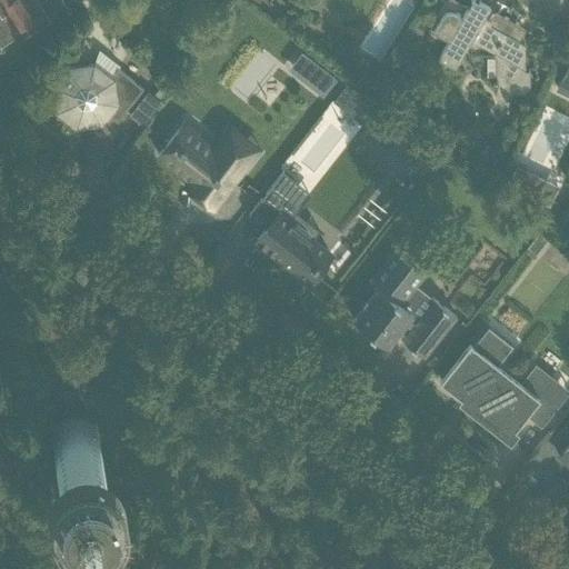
[(0,0),(0,16),(11,33),(15,38),(21,32),(28,42),(61,20),(56,11),(59,9),(53,0),(0,0)]
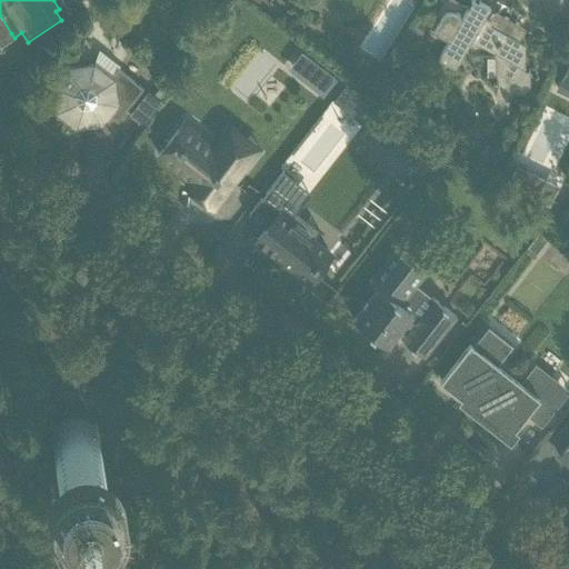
[(450,0),(446,0),(427,35),(445,46),(438,58),(456,68),(471,40),(493,53),(492,56),(495,57),(495,72),(497,79),(497,83),(495,87),(496,95),(497,97),(499,99),(503,100),(508,99),(512,95),(520,95),(525,93),(529,88),(529,85),(528,71),(525,71),(525,43),(519,41),(525,32),(497,16),(496,16),(495,16),(493,16),(491,16),(490,17),(490,18),(486,25),(481,22),(489,9),(473,0),(470,0),(466,9),(450,0)]
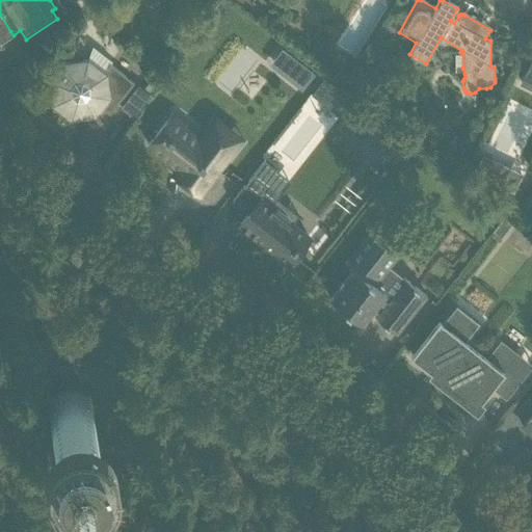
[(71,120),(95,116),(101,107),(109,113),(134,83),(110,64),(104,73),(87,60),(64,62),(50,81),(52,105),(71,120)]
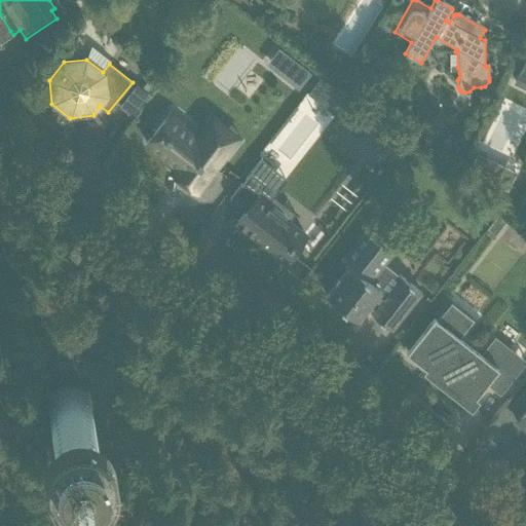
[(525,61),(515,84),(525,88),(525,87),(525,61)]
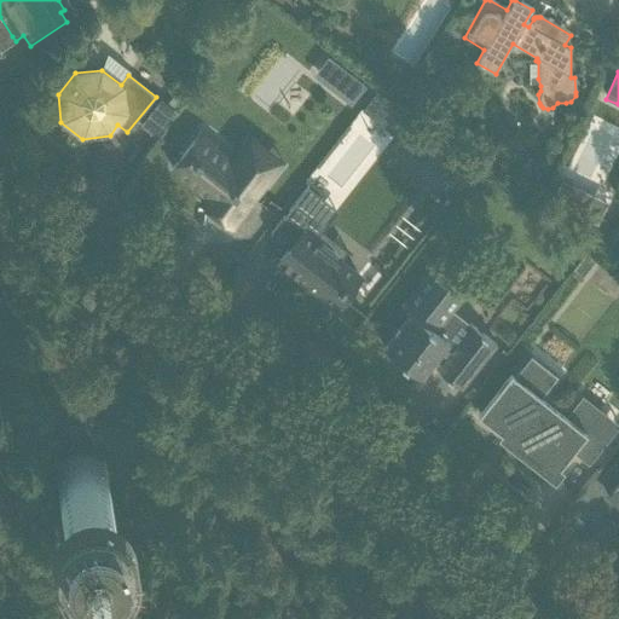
[(350,80),(337,94),(351,105),(362,90),(350,80)]
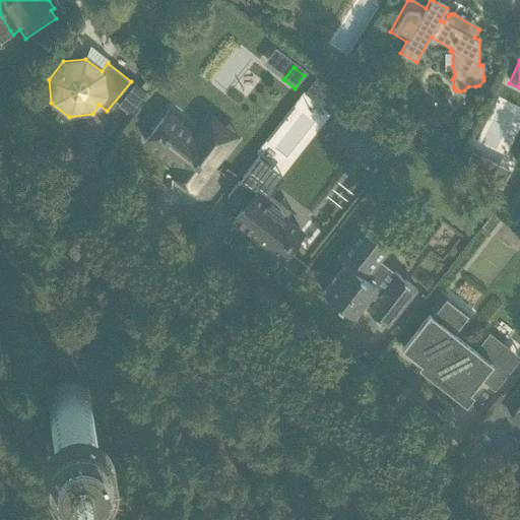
[(316,74),(303,91),(314,100),(326,82),(316,74)]
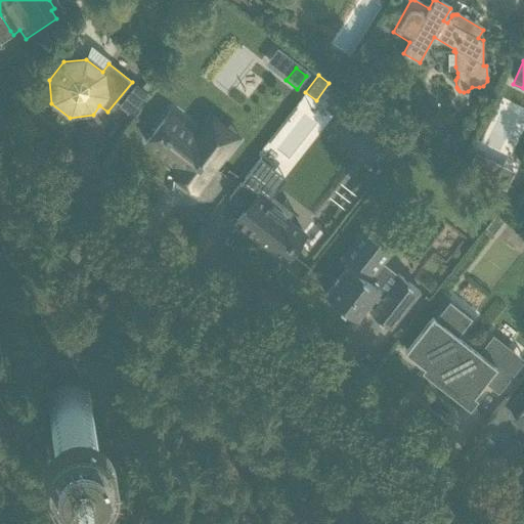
[(147,79),(142,87),(148,91),(155,84),(147,79)]
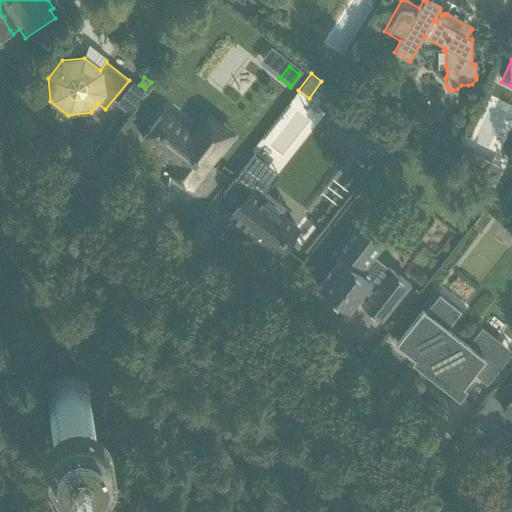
[(165,109),(142,138),(170,161),(180,168),(175,175),(191,187),(223,146),(197,126),(192,133),(176,120),(177,118),(165,109)]
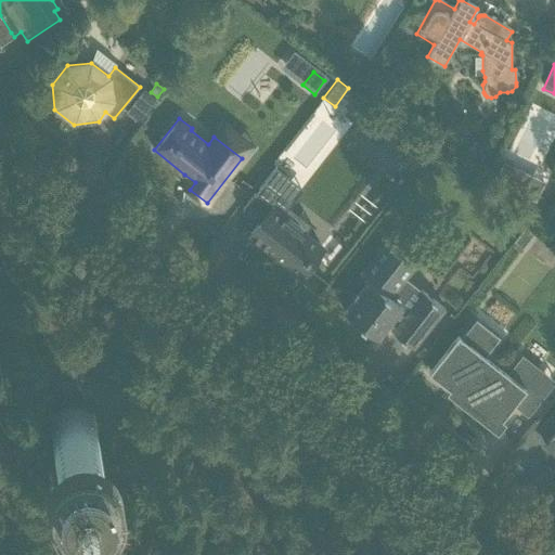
[(503,162),(494,181),(519,193),(534,201),(544,182),(529,175),(503,162)]
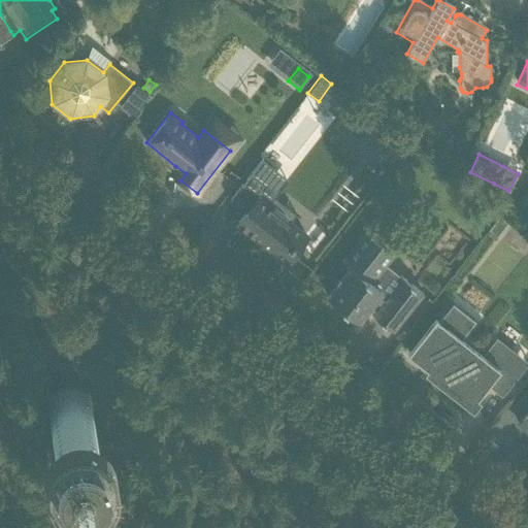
[(250,173),(230,199),(245,211),(237,223),(240,226),(240,227),(244,231),(245,230),(249,232),(248,233),(253,237),(253,236),(286,261),(305,235),(289,222),(295,213),(273,197),(270,202),(257,191),(262,184),(274,168),(262,158),(250,173)]
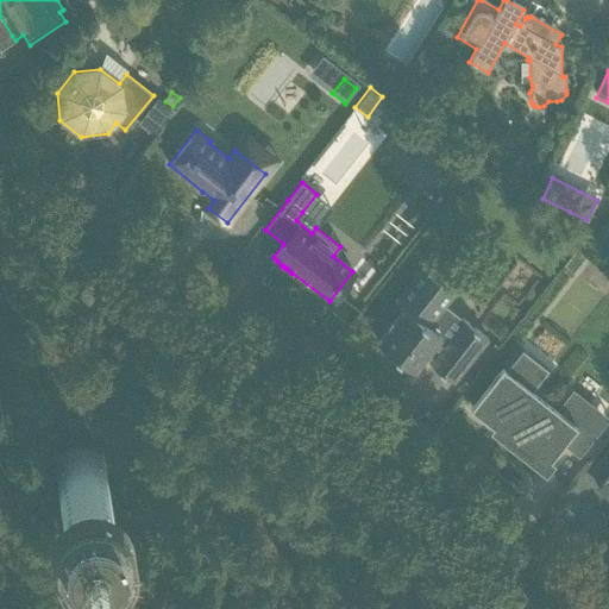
[(576,249),(563,264),(572,272),(585,257),(576,249)]
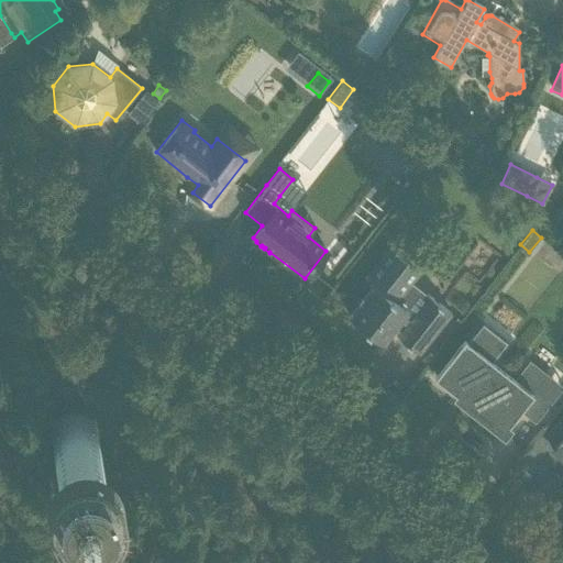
[(373,285),(349,315),(382,341),(394,327),(399,330),(396,334),(419,353),(451,312),(410,280),(422,265),(393,242),(364,278),(373,285)]
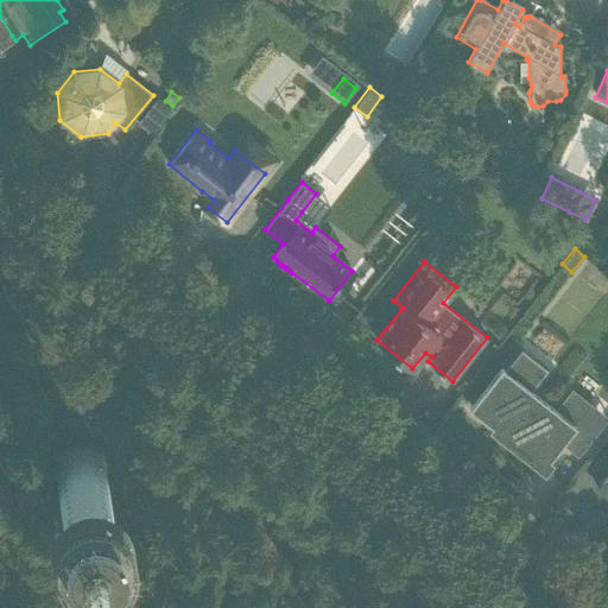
[(505,368),(501,366),(468,406),(472,410),(491,424),(488,429),(489,430),(493,425),(543,466),(550,457),(561,443),(576,454),(577,456),(603,423),(586,409),(570,428),(552,415),(558,407),(557,406),(555,409),(531,390),(546,368),(520,348),(505,368)]
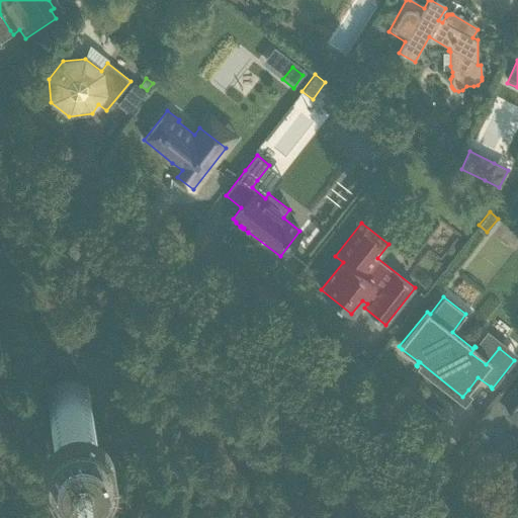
[(517,379),(508,393),(517,401),(517,404),(510,414),(517,420),(517,379)]
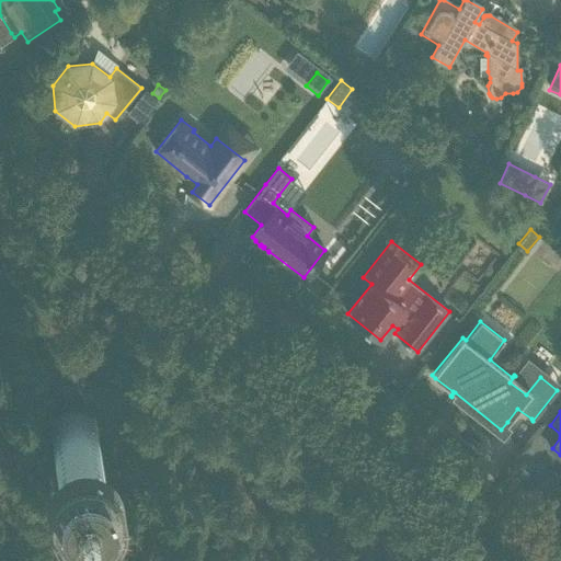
[(76,458),(79,458),(81,457),(84,456),(87,455),(89,453),(91,451),(92,449),(93,448),(95,445),(95,443),(96,439),(96,437),(98,434),(96,431),(96,428),(95,426),(94,423),(92,421),(90,419),(88,416),(86,415),(82,413),(80,412),(77,412),(73,412),(71,412),(69,412),(66,413),(63,414),(60,415),(58,418),(56,420),(55,422),(53,425),(52,426),(50,430),(50,431),(50,433),(52,443),(54,447),(59,453),(66,457),(76,458)]
